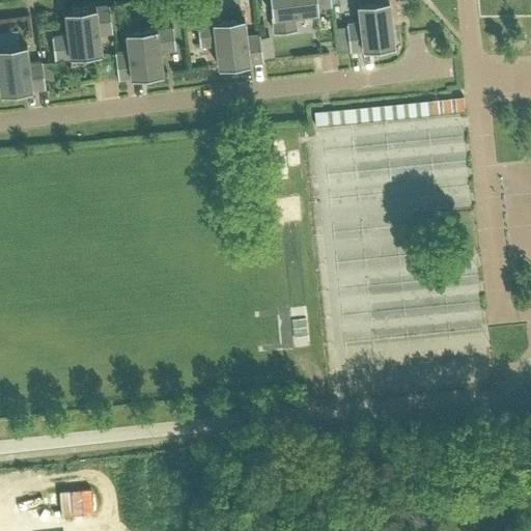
[(270,0),(274,31),(296,28),(295,12),(317,9),(317,5),(331,4),(330,0),(270,0)]
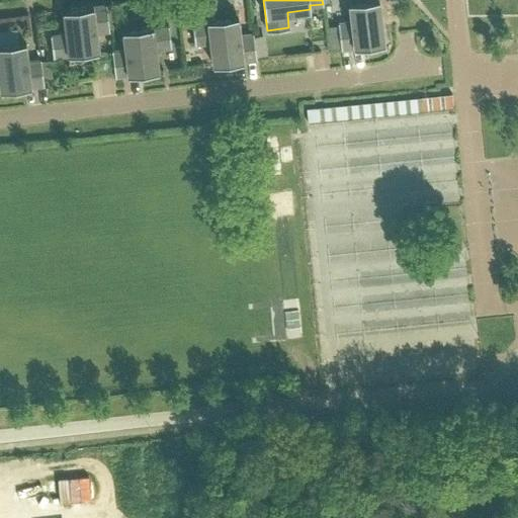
[(341,49),(355,47),(383,42),(378,0),(356,0),(348,1),(350,20),(337,21),(341,49)]
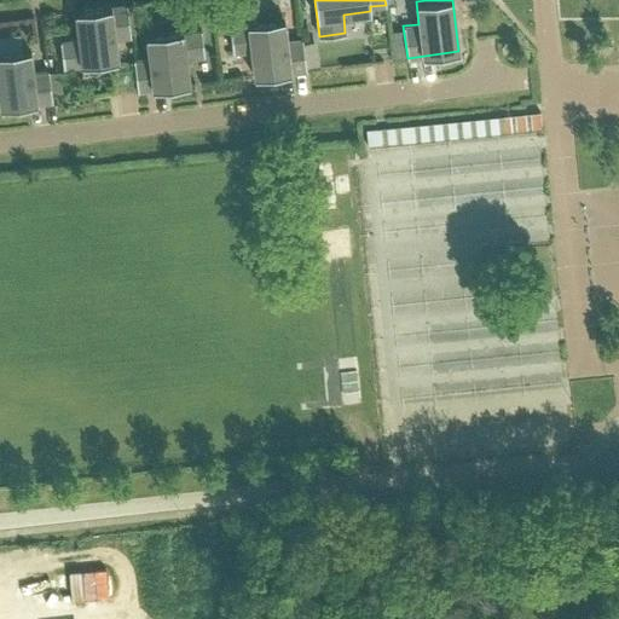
[(63,67),(117,59),(115,38),(131,35),(127,4),(75,11),(79,38),(59,40),(63,67)]
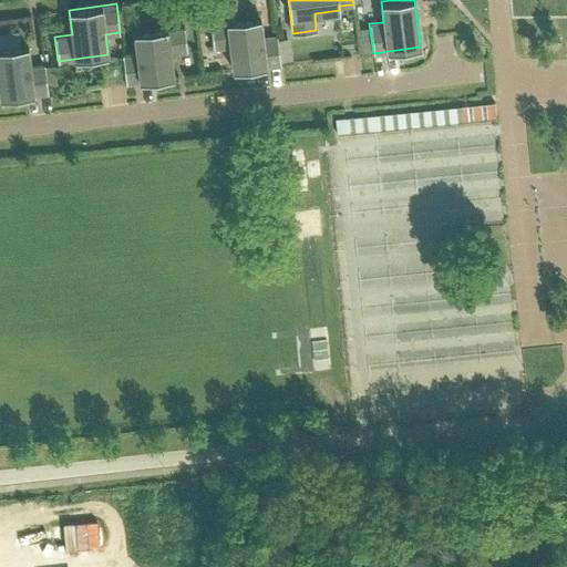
[(263,37),(259,17),(209,22),(213,47),(229,44),(233,70),(280,64),(277,35),(263,37)]
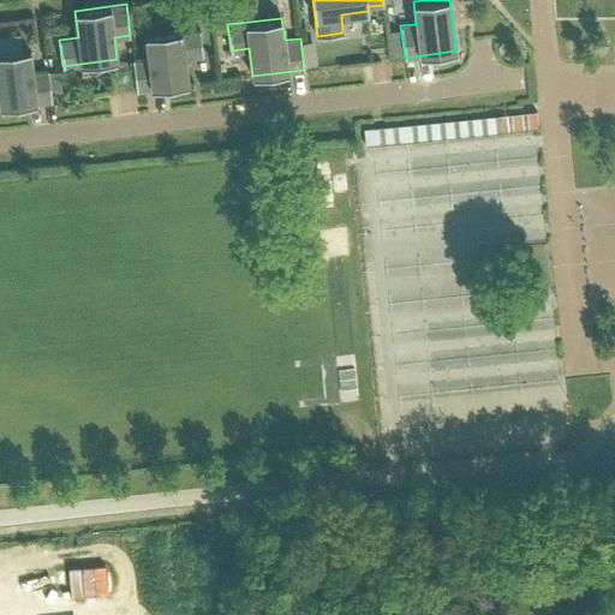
[(136,90),(137,90),(187,84),(184,57),(203,54),(199,28),(145,35),(148,57),(132,59),(136,90)]
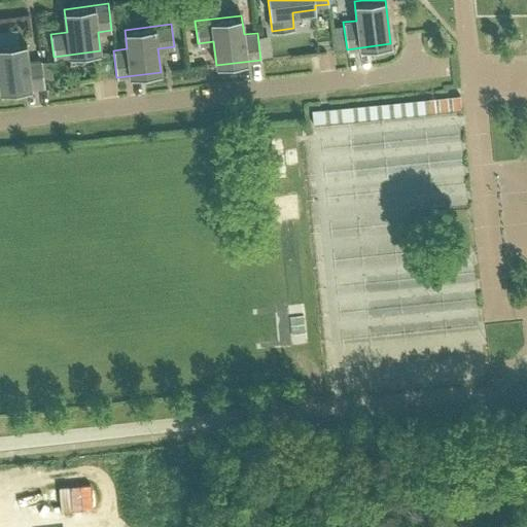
[(28,61),(26,42),(0,44),(0,89),(0,92),(44,85),(41,59),(28,61)]
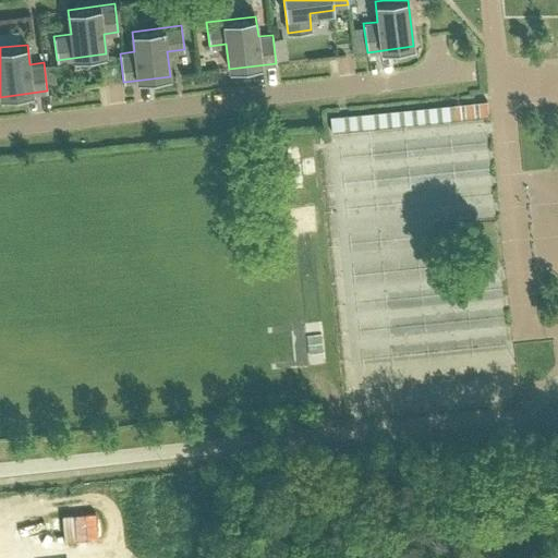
[(174,86),(211,79),(207,56),(170,63),(174,86)]
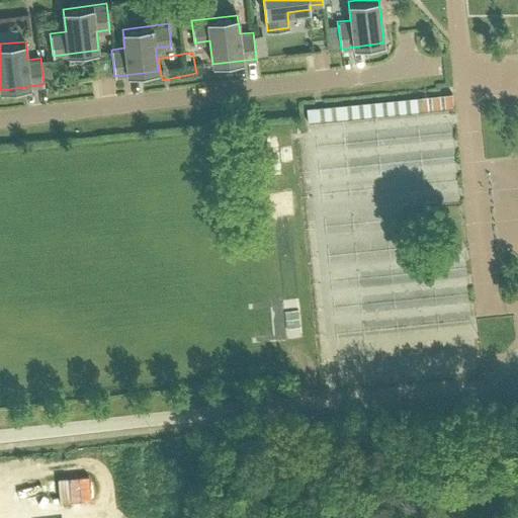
[(453,107),(451,93),(306,108),(308,122),(453,107)]
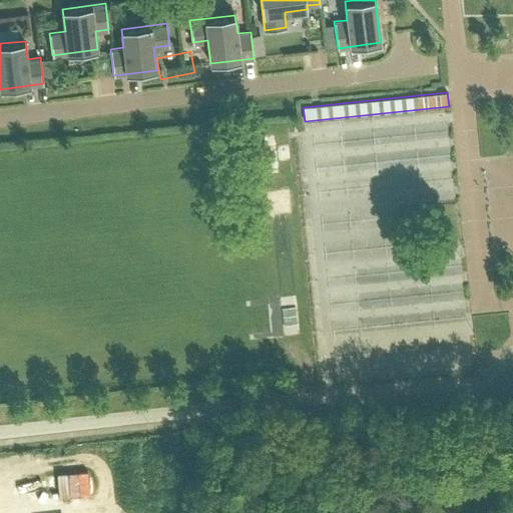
[(310,254),(316,325),(460,313),(454,242),(310,254)]
